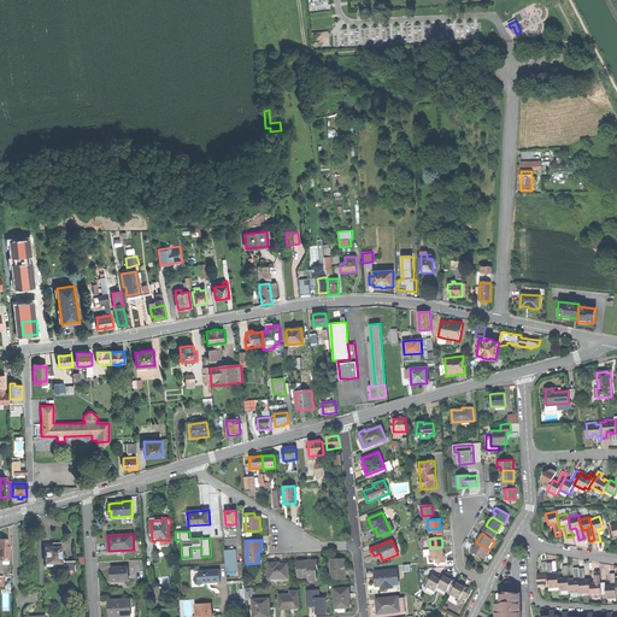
[(52,547),(45,547),(46,566),(52,566),(52,563),(58,563),(59,565),(60,565),(63,563),(63,560),(60,559),(60,542),(56,542),(52,542),(52,547)]
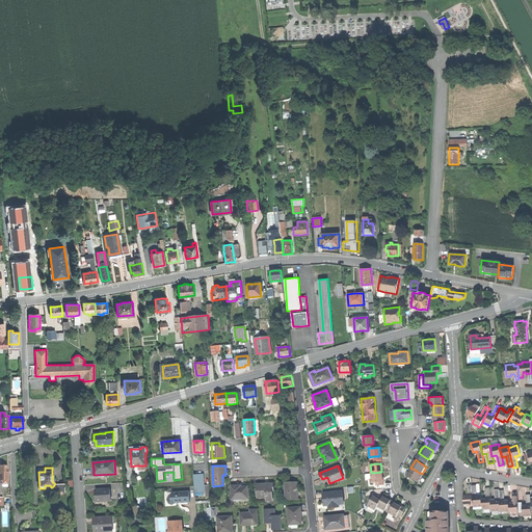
[(422,474),(413,469),(410,471),(409,473),(407,471),(405,475),(417,482),(422,474)]
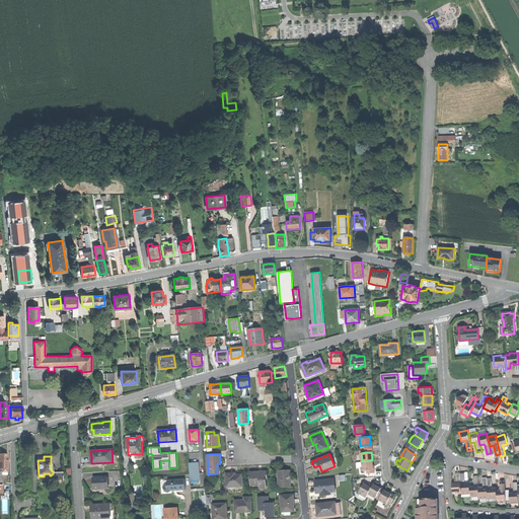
[(362,461),(363,470),(366,470),(373,469),(373,465),(372,460),(362,461)]
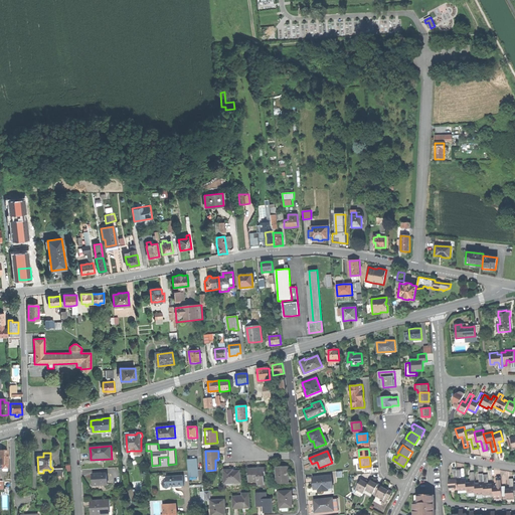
[(191,460),(188,460),(189,477),(197,477),(196,459),(191,460)]
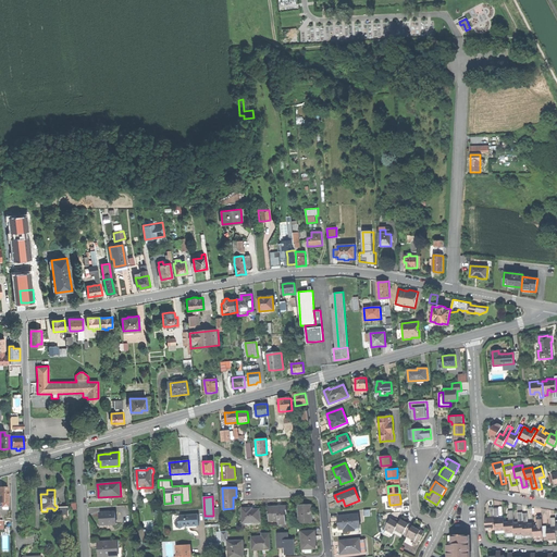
[(311,504),(298,505),(299,522),(311,522),(311,512),(311,504)]
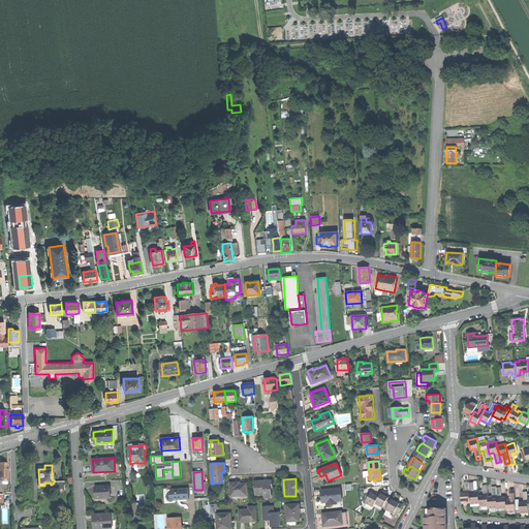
[(262,480),(255,480),(255,494),(265,494),(265,497),(271,497),(271,488),(273,487),(272,480),(262,480)]
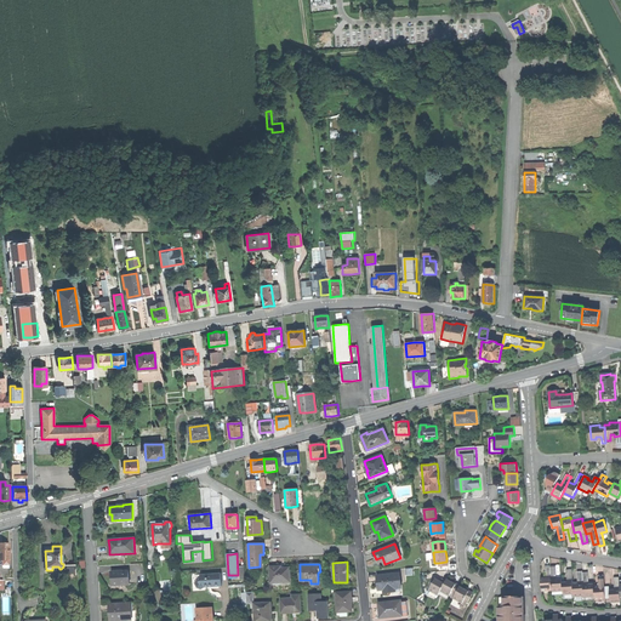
[(269,567),(271,581),(273,581),(281,580),(281,582),(290,581),(290,567),(280,568),(280,565),(274,567),(269,567)]
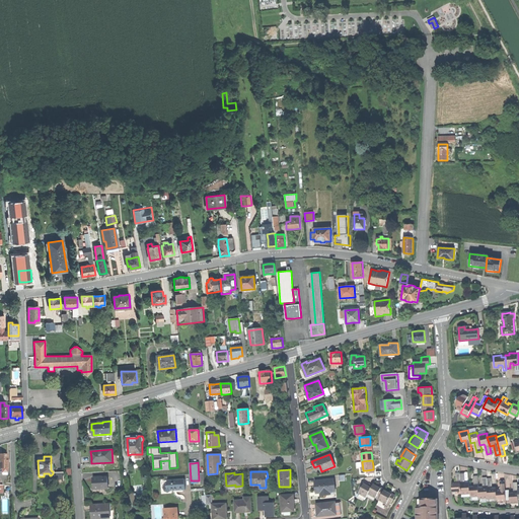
[(452,493),(460,493),(459,473),(459,472),(455,473),(456,482),(456,483),(451,484),(452,493)]
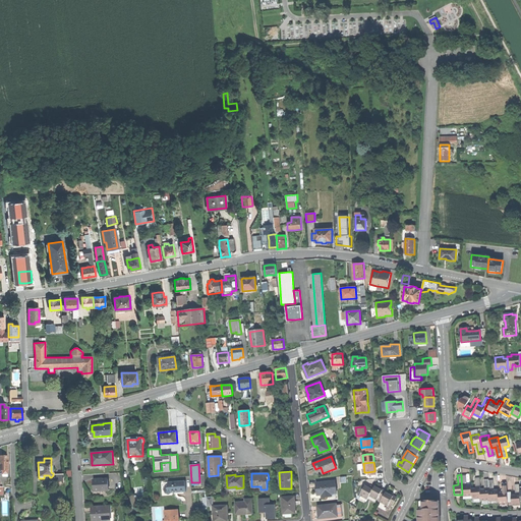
[(466,475),(461,475),(462,495),(462,496),(471,496),(471,488),(471,486),(470,485),(466,485),(466,483),(466,475)]
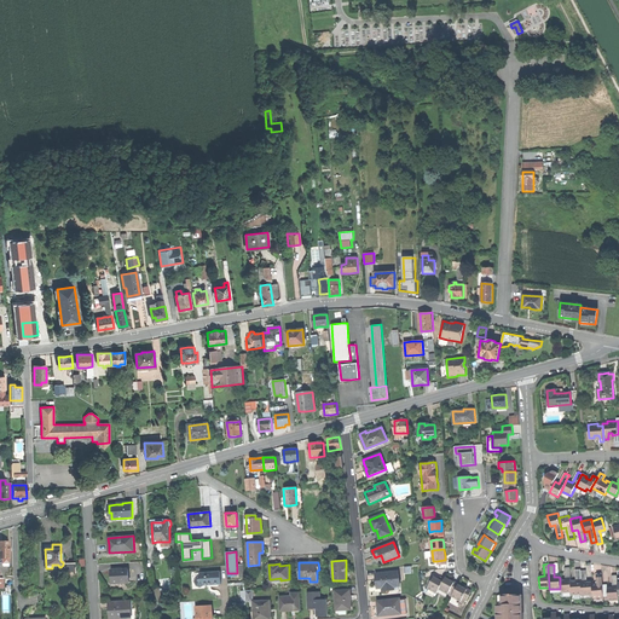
[(565,579),(560,580),(560,589),(560,593),(571,591),(571,582),(570,580),(570,567),(563,567),(565,578),(565,579)]
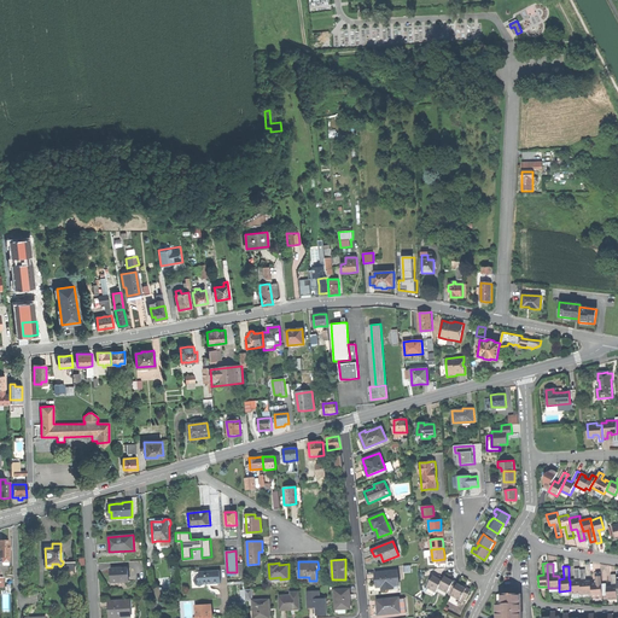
[(111,576),(112,582),(129,581),(128,567),(111,569),(111,576)]
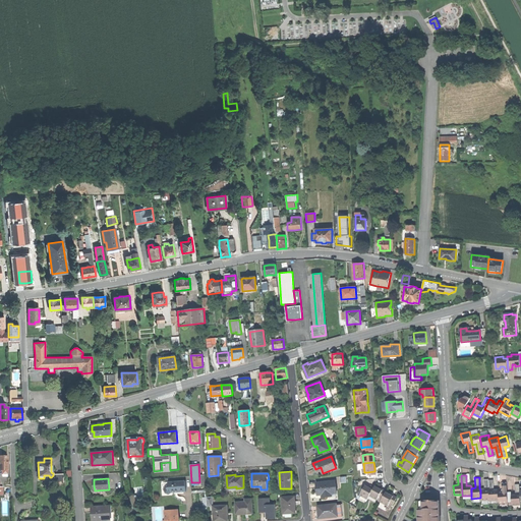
[(484,489),(480,489),(480,498),(480,500),(489,500),(488,479),(483,479),(484,487),(484,489)]
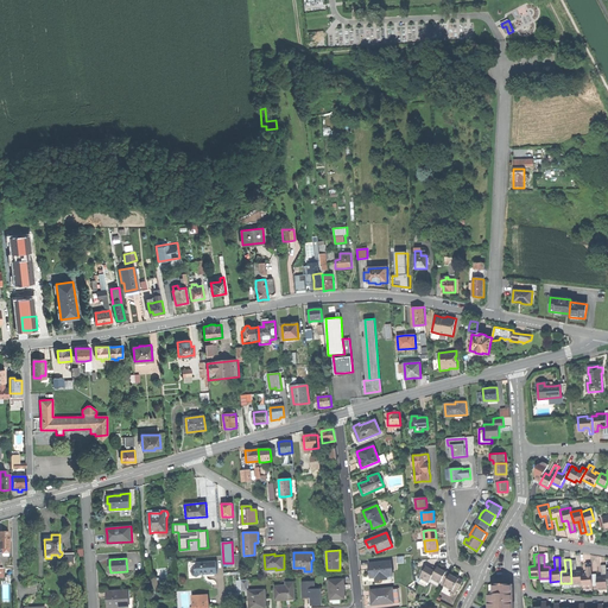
[(575,559),(570,559),(571,583),(571,584),(581,583),(581,576),(581,574),(581,571),(576,572),(575,570),(575,559)]
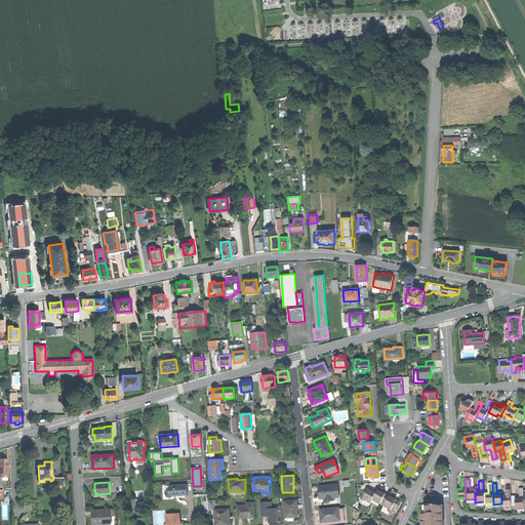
[(187,485),(169,486),(169,489),(166,490),(165,494),(167,497),(170,498),(173,496),(180,496),(188,495),(187,485)]
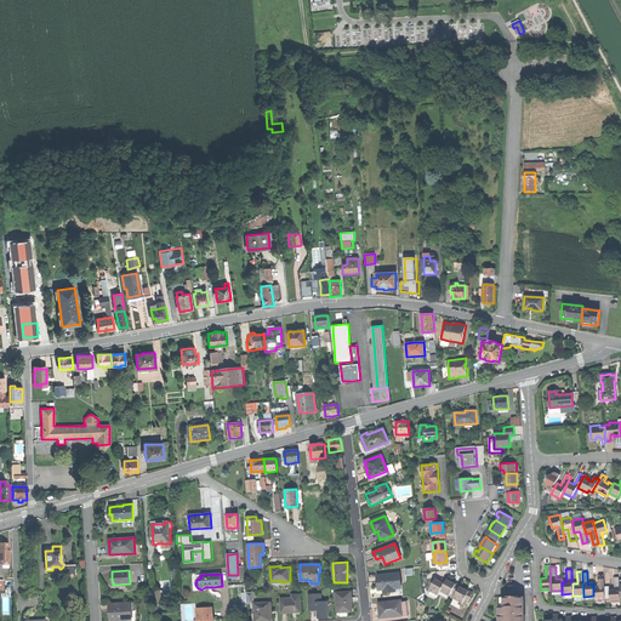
[(379,582),(379,590),(388,588),(396,587),(402,587),(400,574),(377,576),(379,582)]
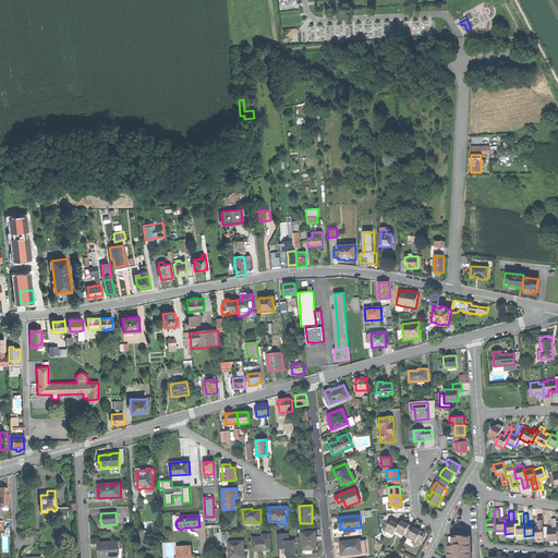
[(537,529),(533,529),(533,535),(534,538),(543,538),(542,516),(537,517),(537,526),(537,529)]
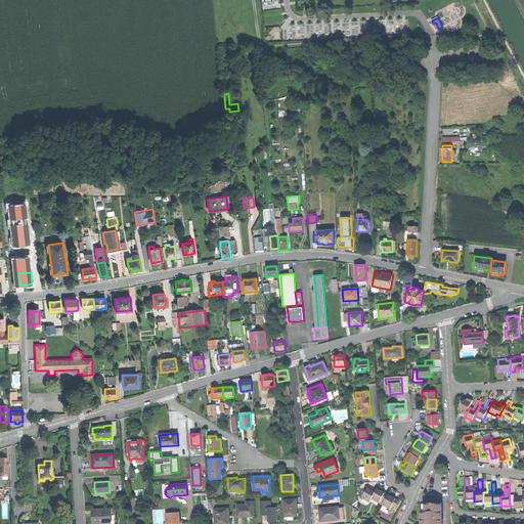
[(361,497),(369,501),(372,498),(378,488),(378,487),(374,485),(372,490),(369,489),(366,487),(361,497)]
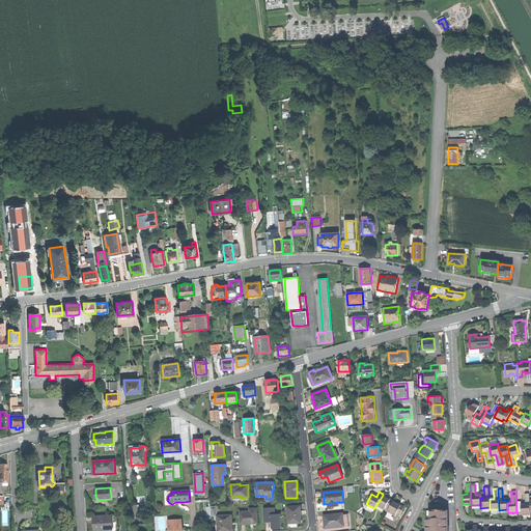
[(522,514),(530,514),(530,511),(530,510),(529,497),(529,494),(525,494),(525,503),(525,504),(521,504),(522,514)]
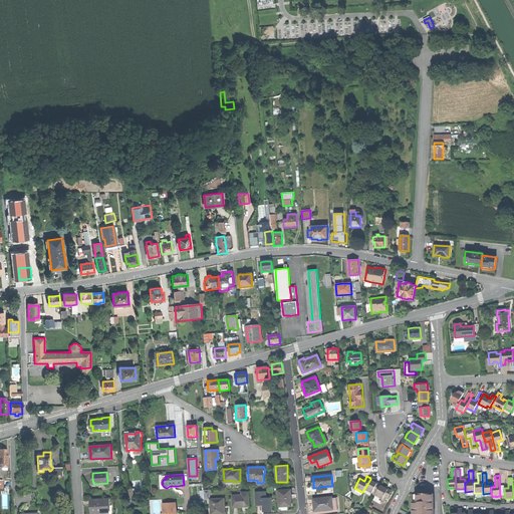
[(373,481),(370,479),(364,489),(371,493),(373,489),(377,483),(373,481)]
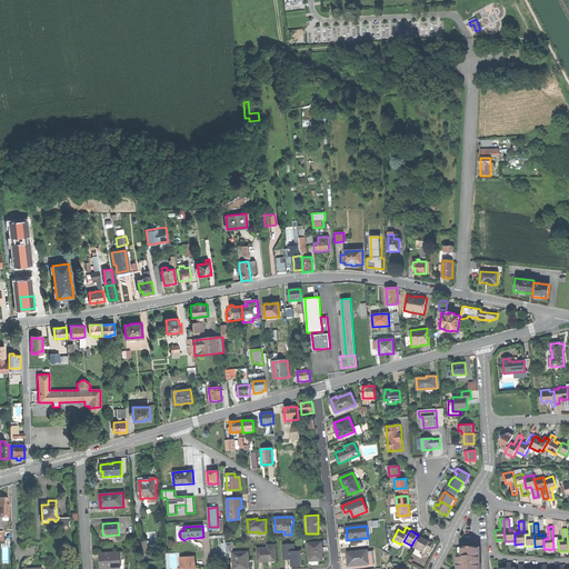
[(426,539),(421,537),(418,543),(416,547),(423,551),(426,548),(429,541),(426,539)]
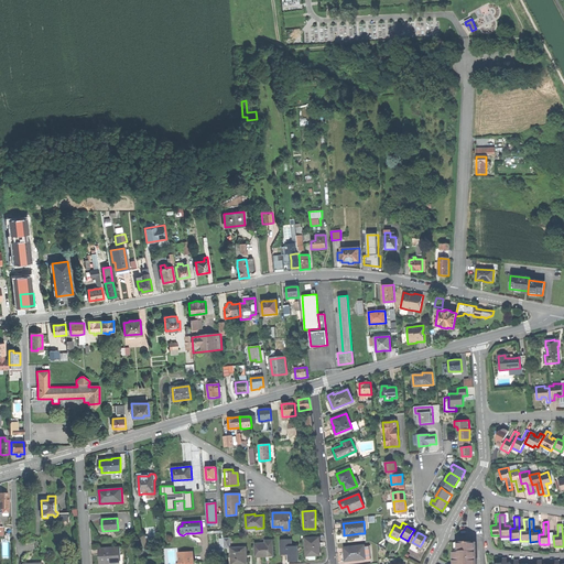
[(320,537),(305,538),(306,555),(321,555),(320,546),(320,537)]
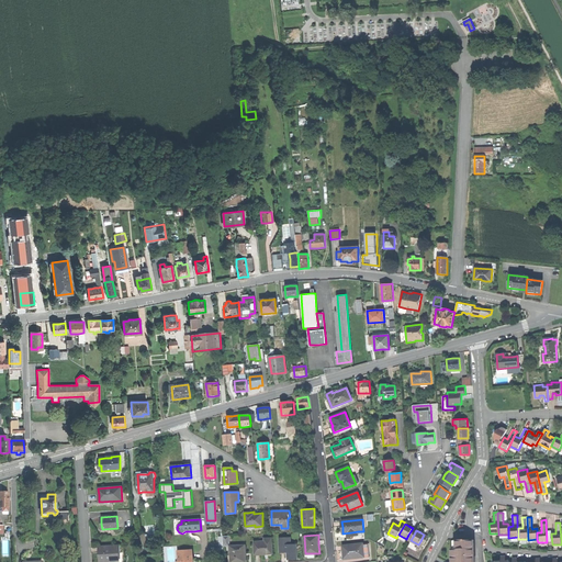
[(255,541),(255,554),(260,554),(266,553),(266,552),(272,551),(271,538),(265,538),(265,541),(255,541)]
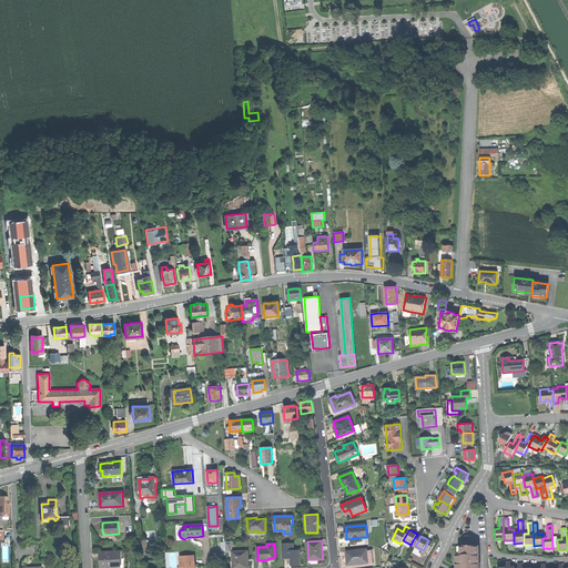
[(283,544),(283,558),(291,557),(291,565),(295,565),(300,565),(300,550),(293,550),(293,544),(283,544)]
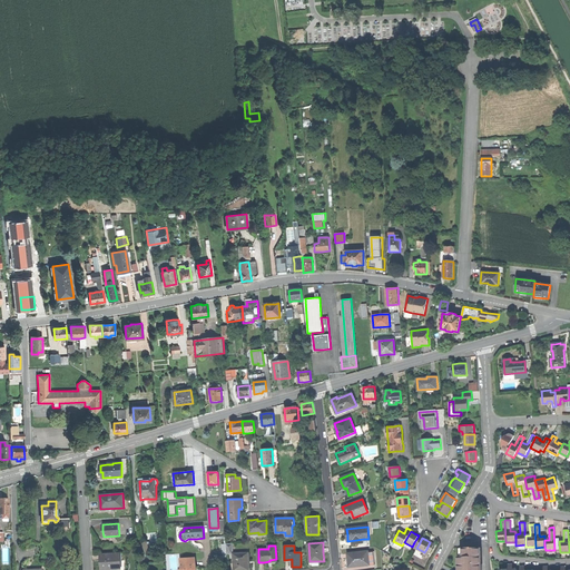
[(480,569),(480,547),(462,548),(462,557),(458,557),(458,566),(457,569),(480,569)]
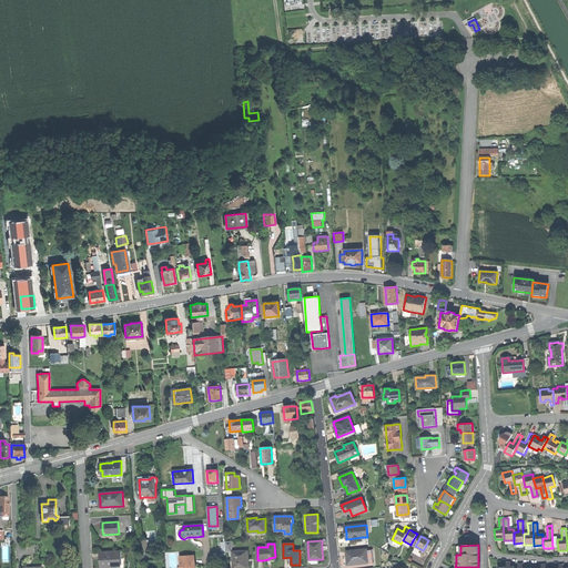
[(347,560),(347,565),(368,563),(367,550),(367,549),(348,550),(348,556),(347,556),(347,560)]
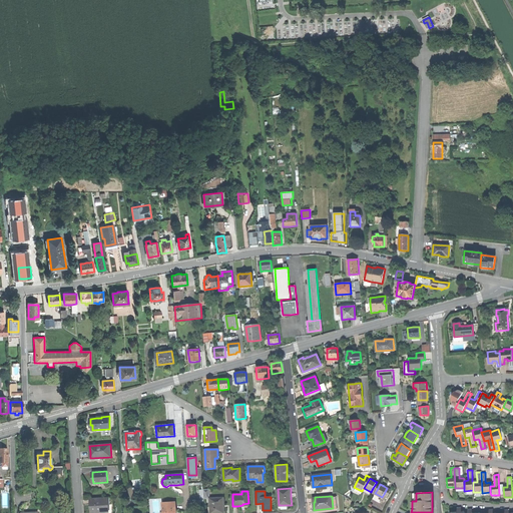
[(91,506),(90,512),(99,512),(100,512),(108,512),(108,498),(90,499),(91,506)]
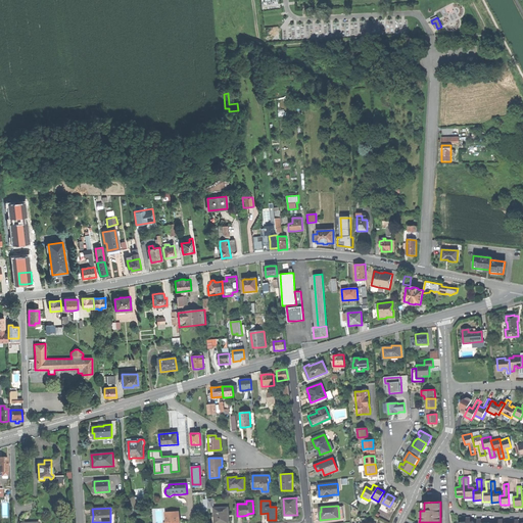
[(215,522),(223,522),(229,522),(229,516),(228,508),(214,508),(215,522)]
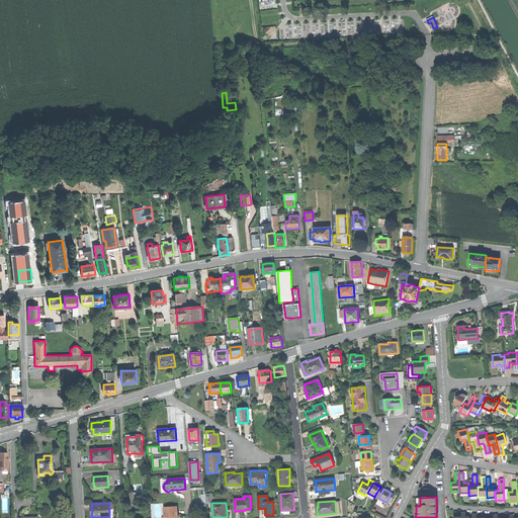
[(177,507),(164,507),(165,517),(164,517),(173,517),(178,517),(178,512),(177,507)]
